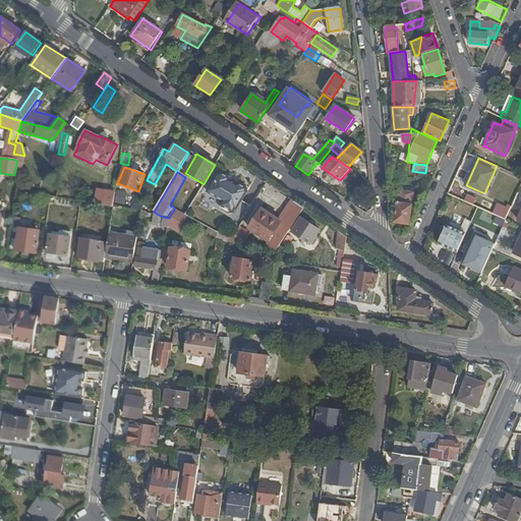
[(241,223),(250,209),(239,201),(244,192),(242,191),(243,189),(234,183),(232,185),(225,180),(226,179),(218,173),(217,175),(215,174),(201,199),(241,223)]
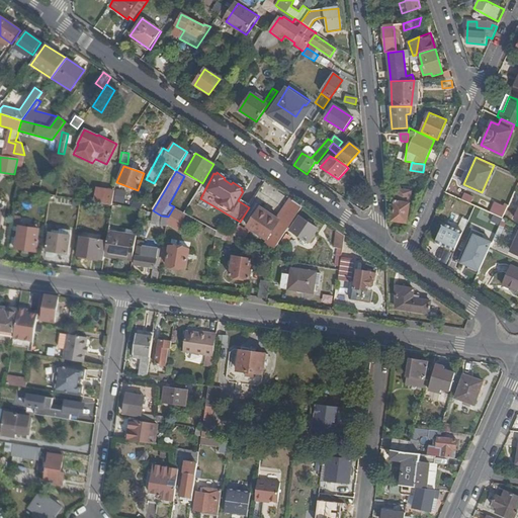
[(112,204),(114,191),(96,188),(93,203),(112,206),(112,204)]
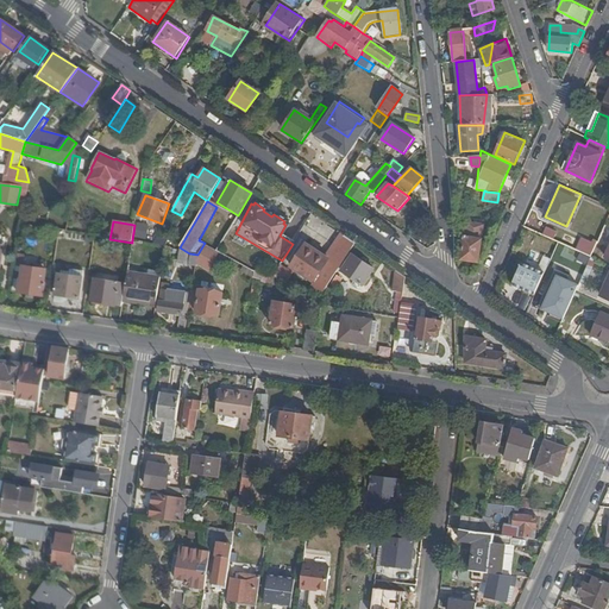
[(471,234),(469,262),(472,262),(472,259),(478,259),(482,240),(484,226),(472,225),(471,234)]
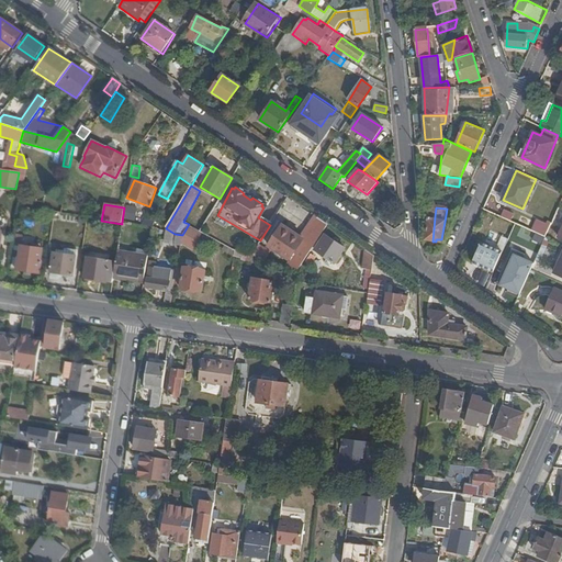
[(561,214),(561,208),(559,208),(551,223),(557,225),(561,214)]
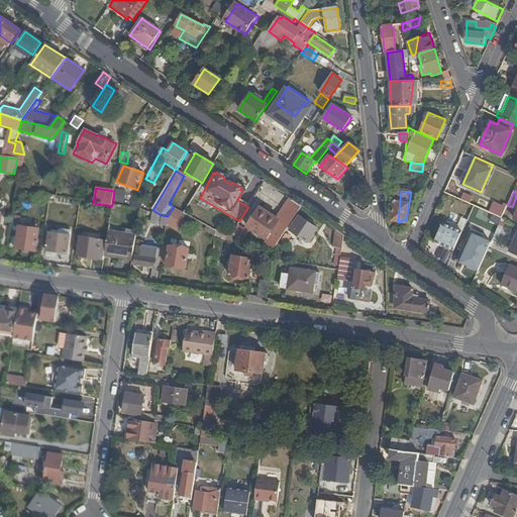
[(271,220),(268,224),(273,228),(291,200),(286,197),(271,220)]
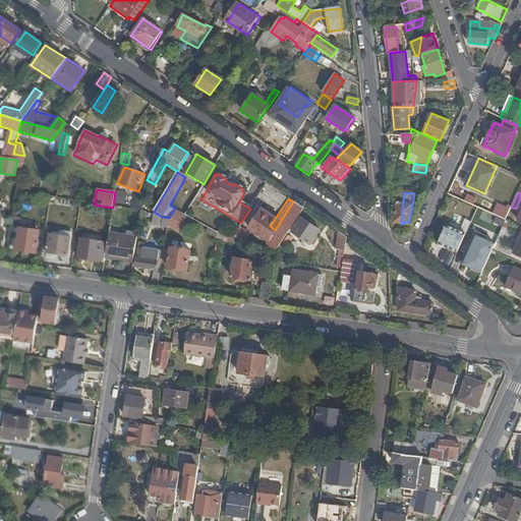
[(275,230),(270,226),(258,219),(251,229),(268,240),(264,246),(277,250),(304,209),(293,201),(275,230)]
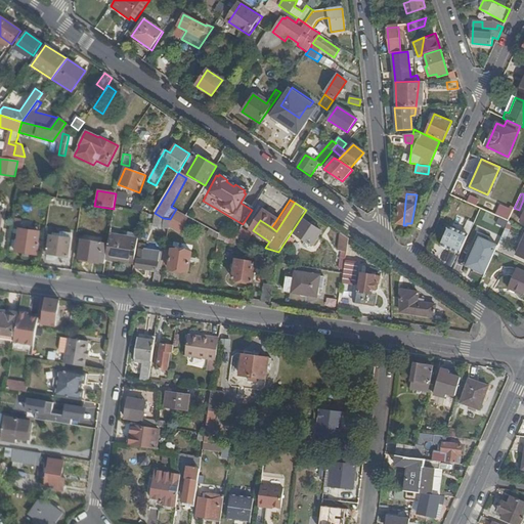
[(132,210),(142,213),(144,207),(135,205),(132,210)]
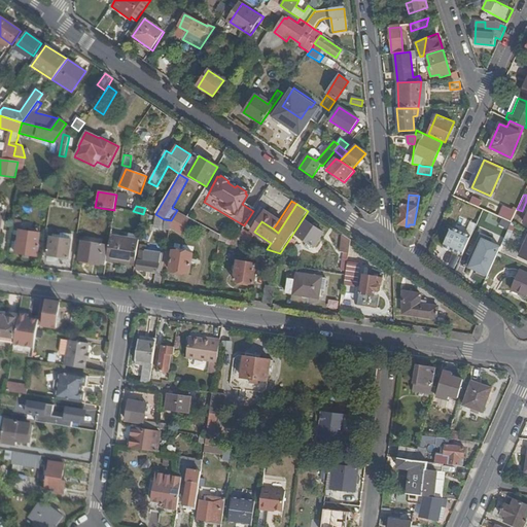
[(503,208),(499,217),(512,222),(516,213),(503,208)]
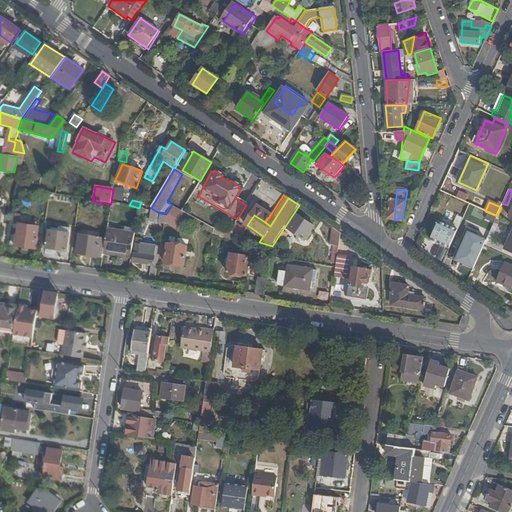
[(172,204),(166,214),(165,222),(174,226),(183,211),(172,204)]
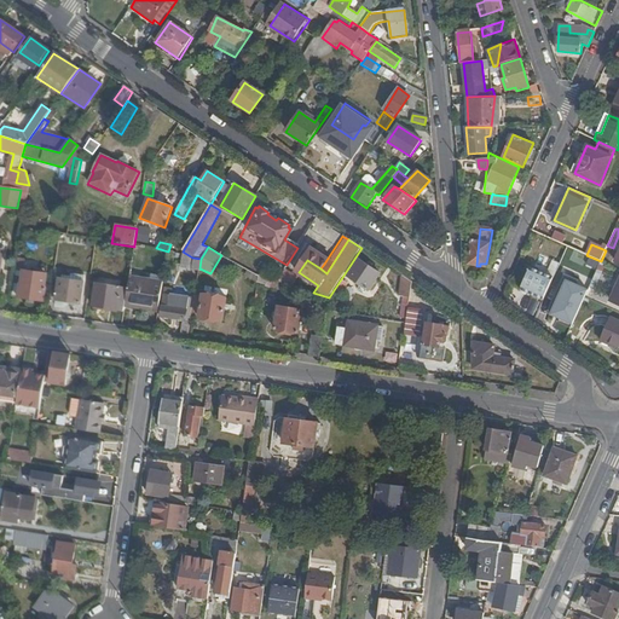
[(566,253),(559,271),(566,273),(571,261),(583,267),(585,264),(591,266),(597,268),(601,261),(586,255),(577,250),(567,247),(565,252),(566,253)]
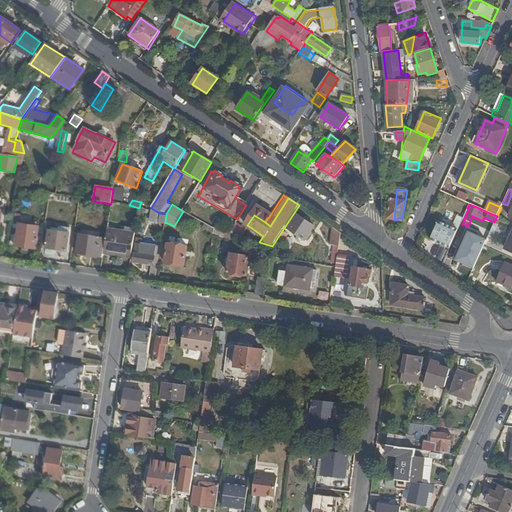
[(159,213),(151,208),(150,210),(149,220),(165,223),(165,222),(166,214),(159,213)]
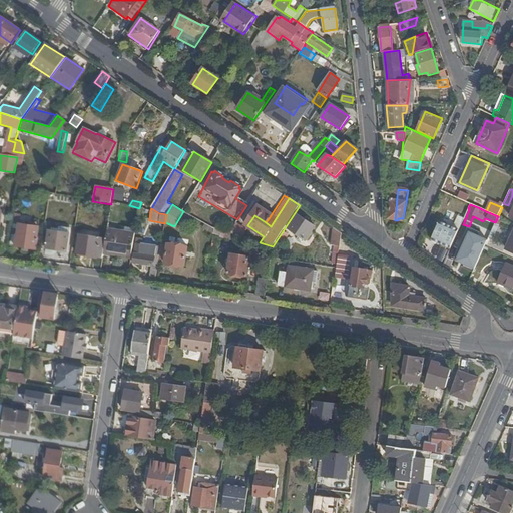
[(258,211),(254,215),(266,222),(269,218),(258,211)]
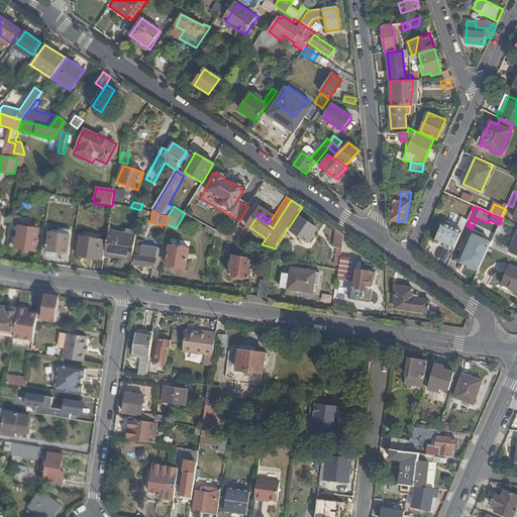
[(308,243),(317,229),(299,217),(290,230),(308,243)]
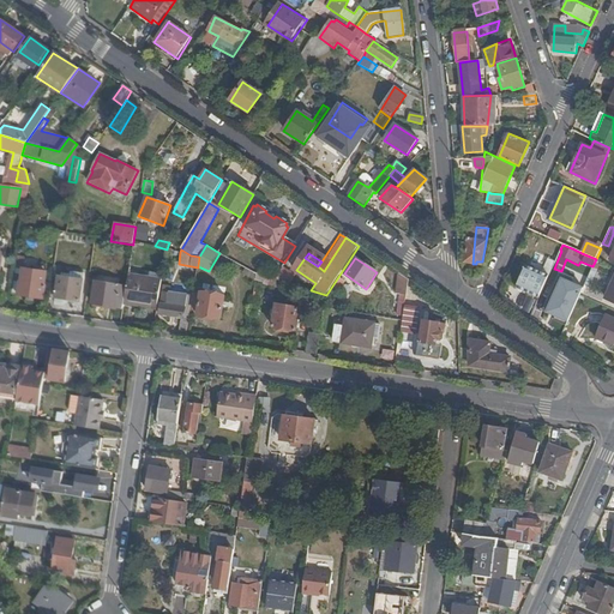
[(551,271),(555,260),(548,258),(543,268),(551,271)]
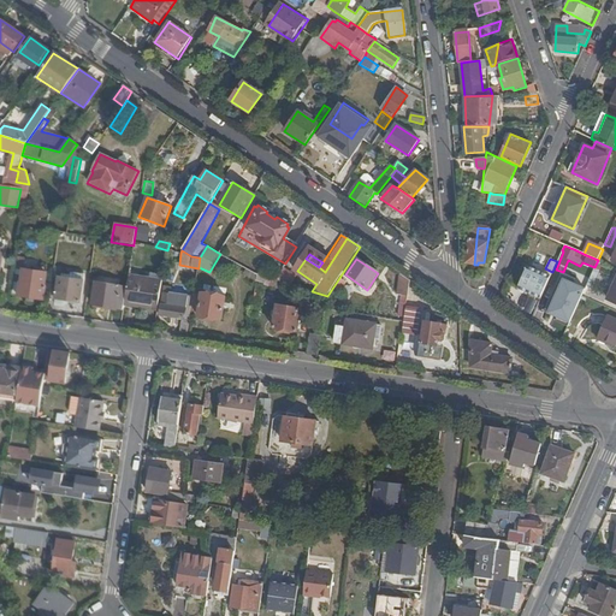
[(591,274),(586,286),(592,289),(603,262),(598,260),(594,267),(591,274)]
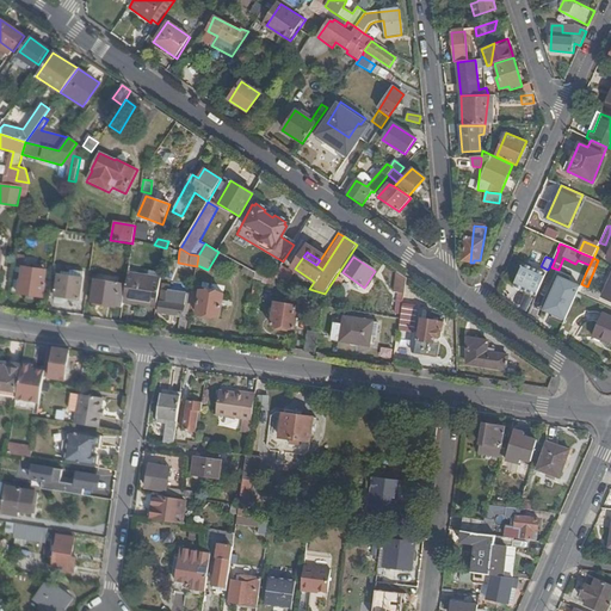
[(513,285),(537,295),(547,273),(524,263),(513,285)]
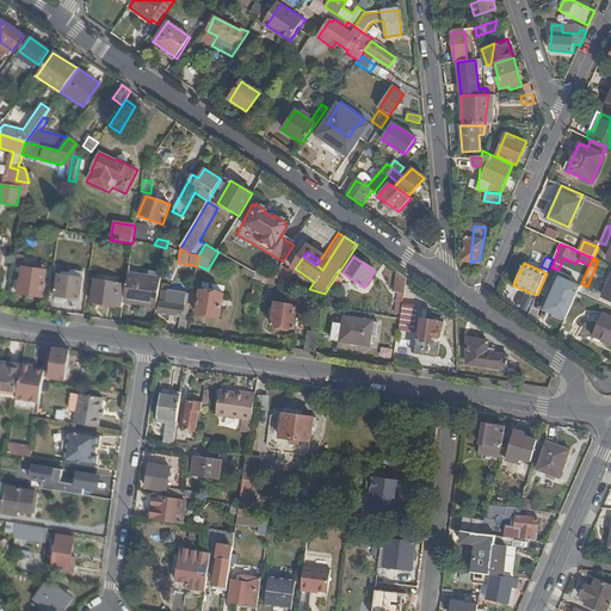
[(45,272),(22,269),(18,294),(42,297),(45,272)]
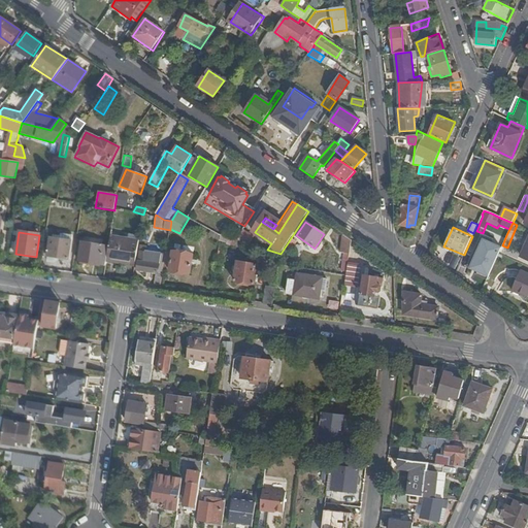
[(241,241),(250,243),(252,238),(241,232),(236,240),(241,241)]
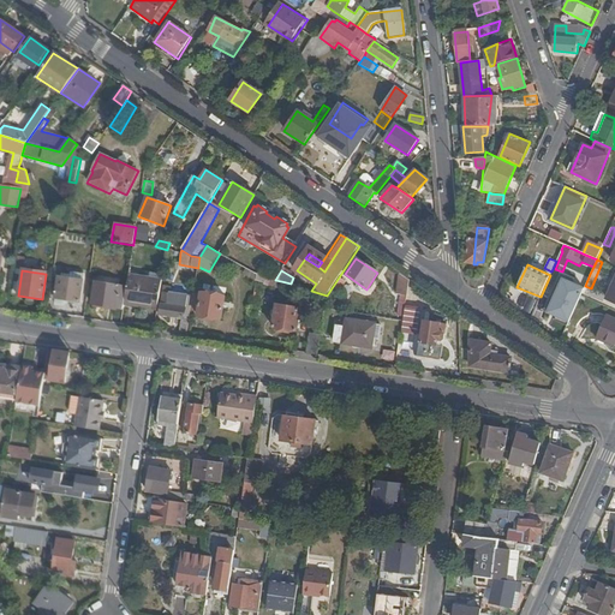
[(574,278),(562,272),(545,309),(557,315),(556,318),(568,324),(580,296),(569,290),(574,278)]
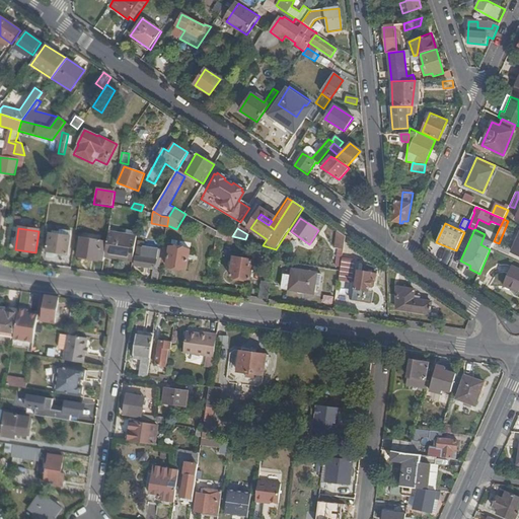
[(237,237),(232,236),(216,231),(216,237),(221,238),(221,240),(235,244),(237,237)]
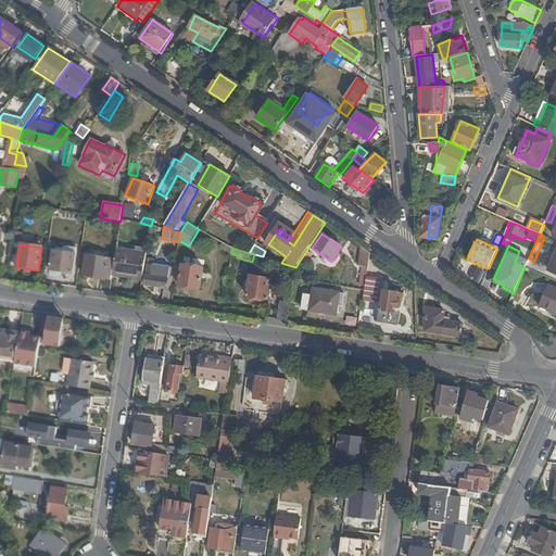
[(359,289),(365,290),(370,254),(361,248),(358,265),(363,266),(359,289)]
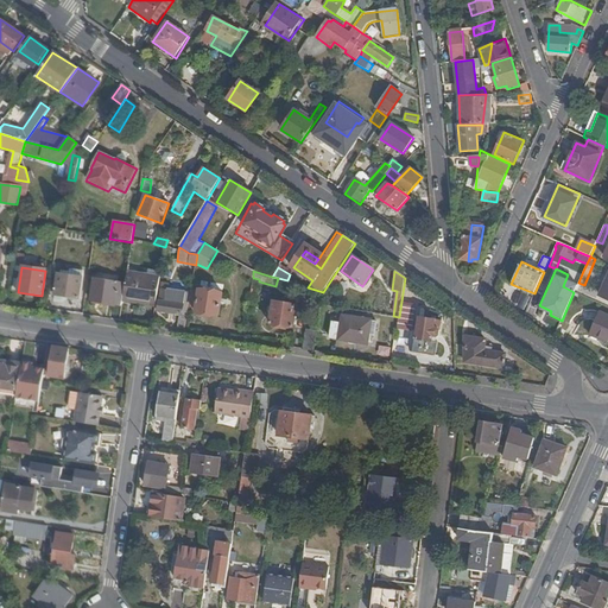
[(122,301),(156,306),(160,277),(127,272),(126,284),(122,301)]
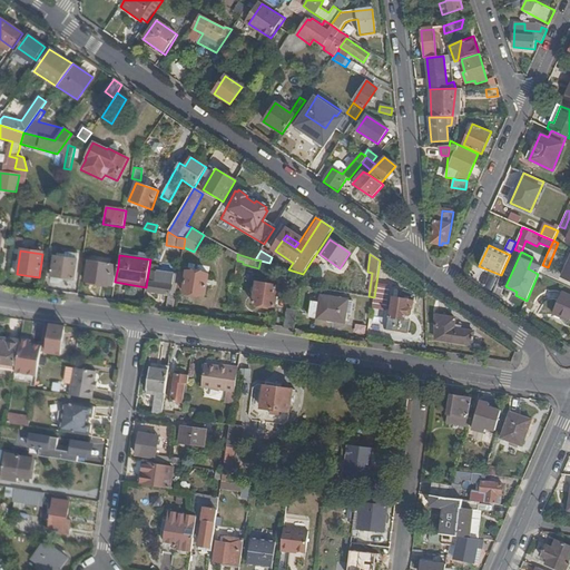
[(55,256),(51,276),(74,279),(77,259),(55,256)]
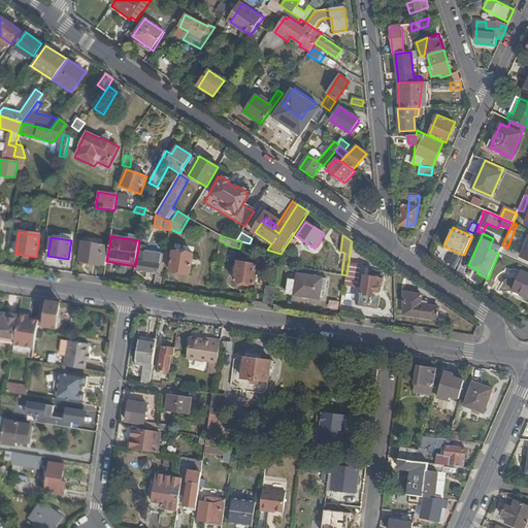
[(78,261),(106,266),(106,261),(109,246),(81,242),(78,261)]
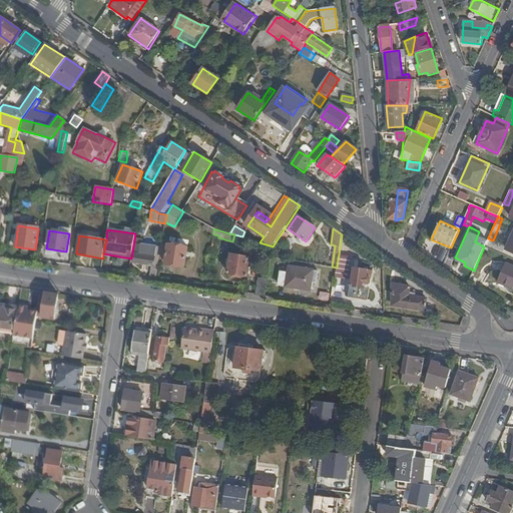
[(488,238),(484,246),(491,249),(494,240),(493,240),(488,238)]
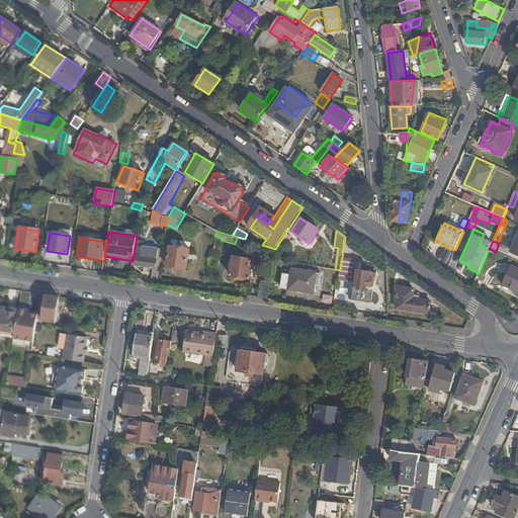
[(135,265),(155,268),(158,250),(138,246),(135,265)]
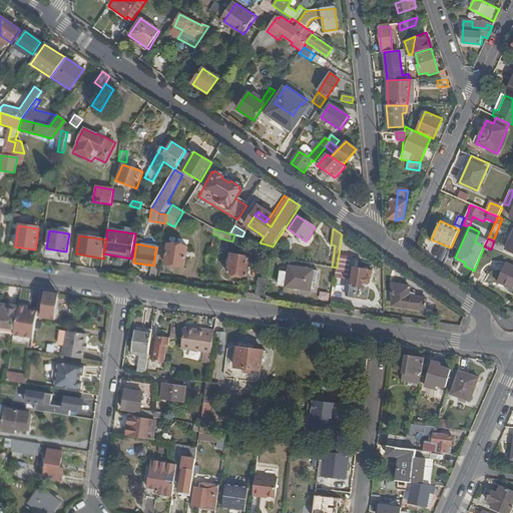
[(189,247),(162,243),(160,253),(166,254),(165,265),(186,268),(189,247)]
